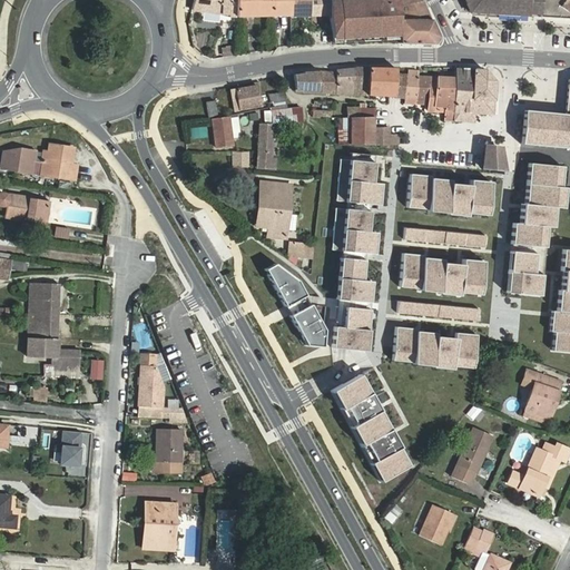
[(236,0),(194,0),(192,9),(222,13),(236,17),(236,0)]
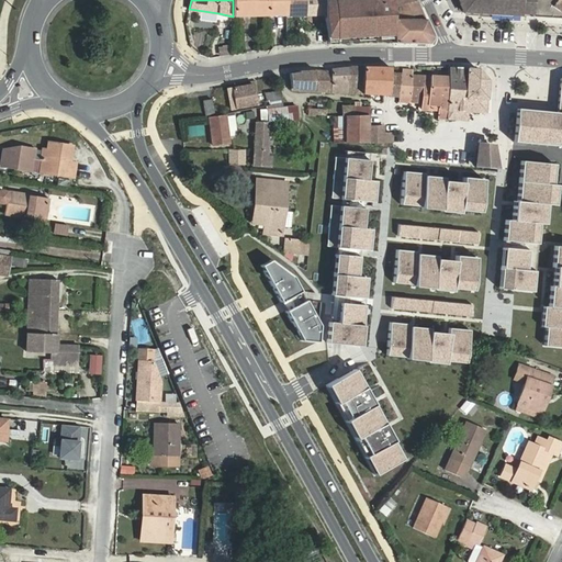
[(233,0),(233,17),(269,15),(268,0),(233,0)]
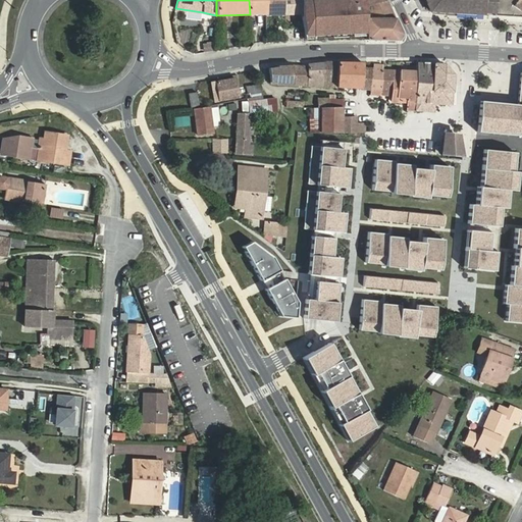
[(249,0),(250,14),(266,14),(266,0),(249,0)]
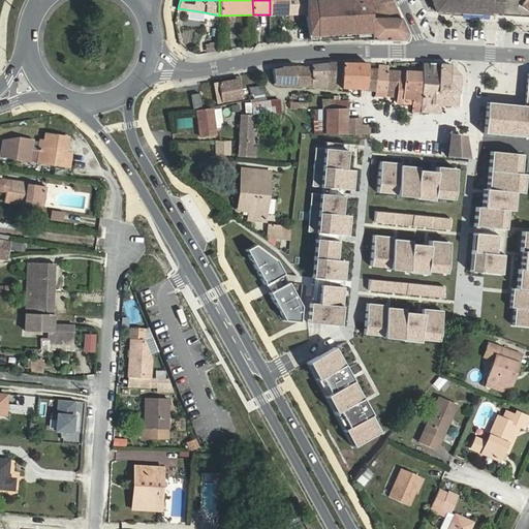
[(270,0),(270,14),(298,14),(305,14),(305,0),(270,0)]
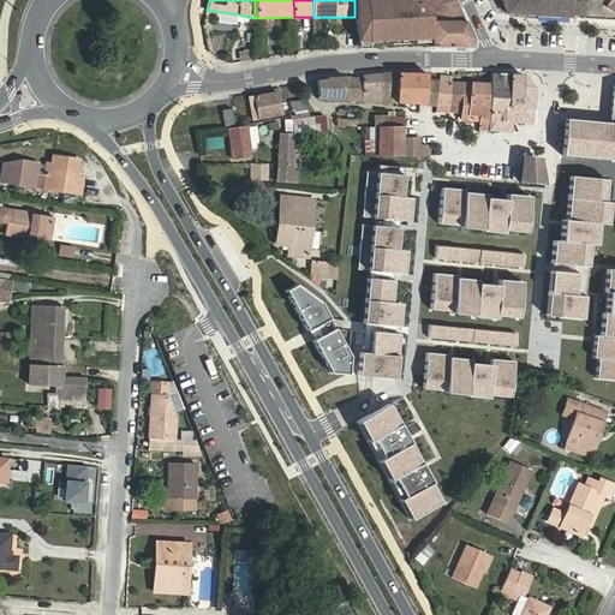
[(354,18),(359,46),(431,42),(430,6),(451,1),(448,0),(357,0),(354,0),(354,17),(354,18)]
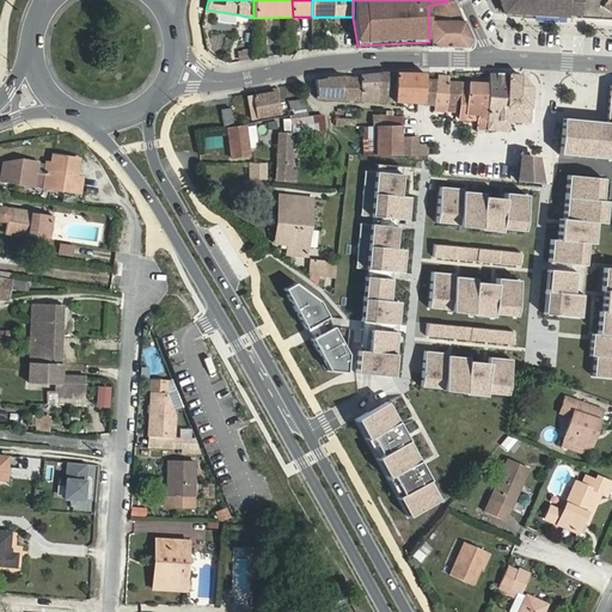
[(467,47),(471,41),(454,0),(448,1),(428,6),(429,42),(429,46),(467,47)]
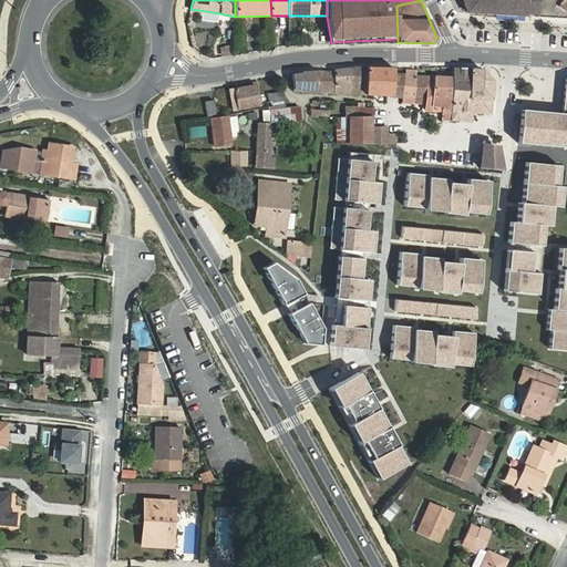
[(462,0),(467,11),(526,17),(526,13),(526,0),(462,0)]
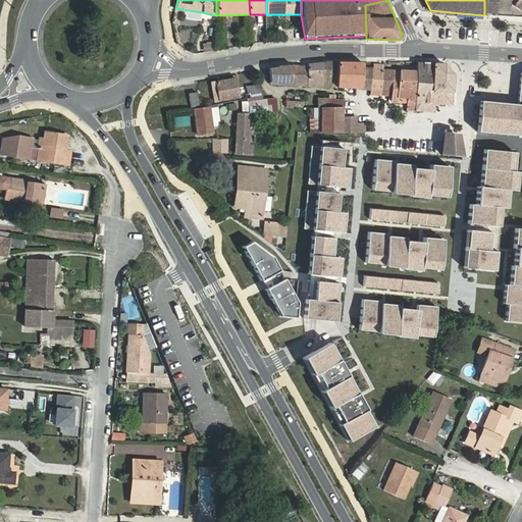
[(496,0),(484,0),(484,12),(494,12),(496,0)]
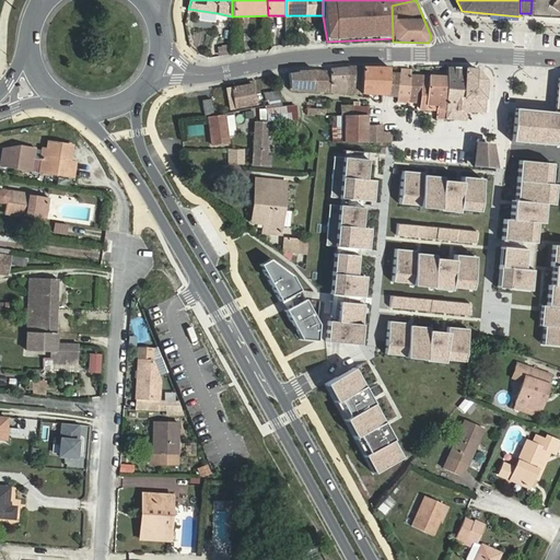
[(532,0),(531,13),(531,16),(559,19),(559,12),(551,7),(556,0),(532,0)]
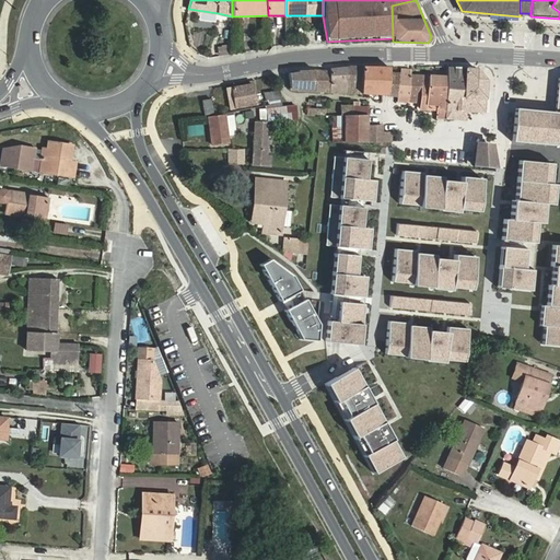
[(218,47),(220,56),(230,54),(228,45),(218,47)]
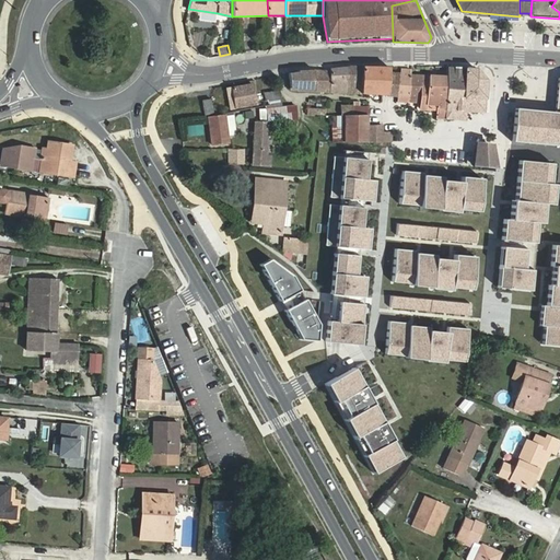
[(330,69),(330,71),(329,91),(348,92),(349,67),(330,69)]
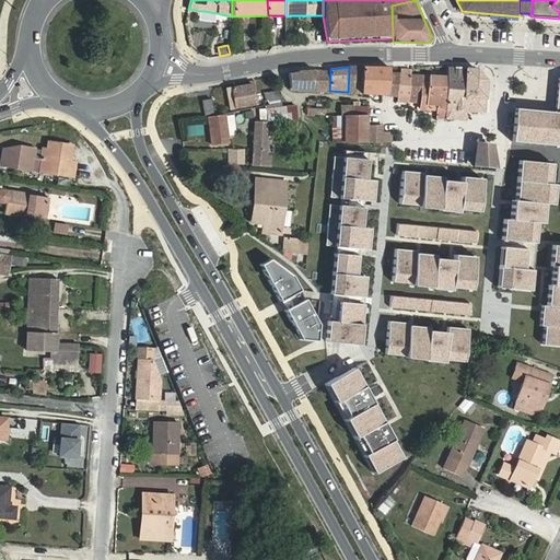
[(349,67),(348,92),(361,93),(362,67),(349,67)]
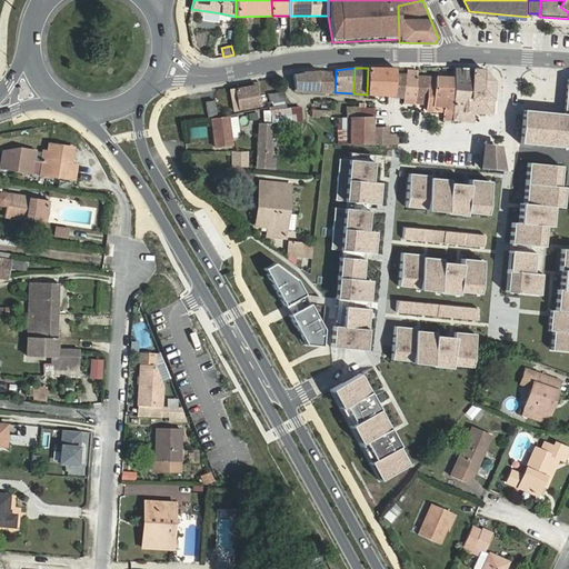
[(367,95),(393,96),(395,75),(395,70),(396,68),(368,68),(367,95)]
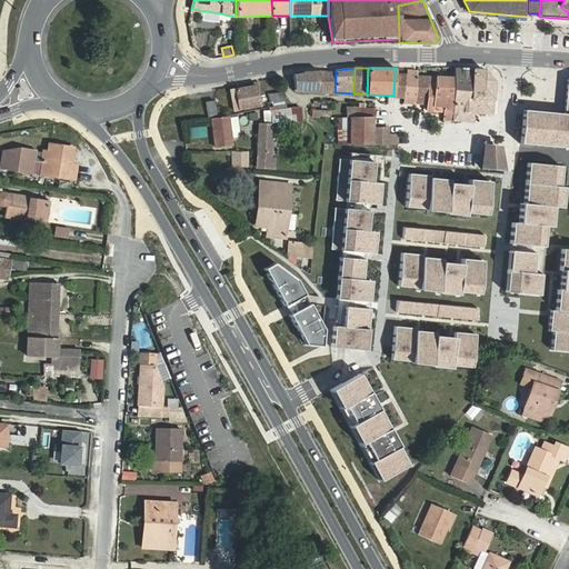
[(455,68),(455,72),(455,78),(452,111),(492,113),(493,81),(483,70),(455,68)]
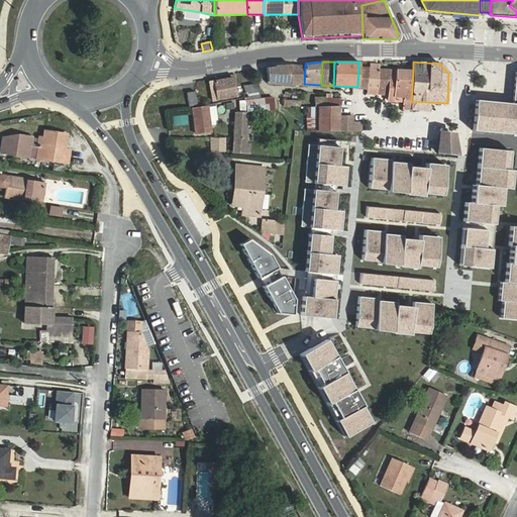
[(368,94),(377,94),(377,89),(379,69),(380,65),(371,64),(370,69),(368,88),(368,94)]
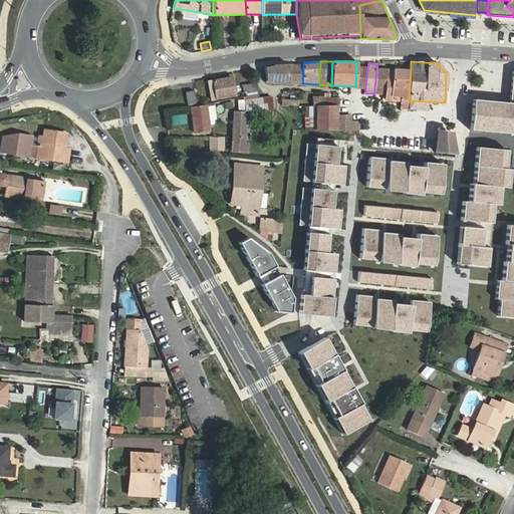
[(273,81),(273,82),(302,83),(303,65),(274,65),(274,66),(265,67),(267,81),(273,81)]
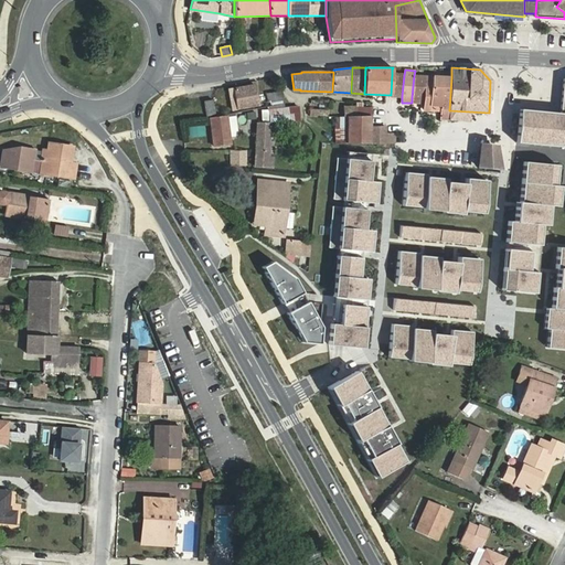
[(391,95),(402,96),(404,75),(392,74),(391,95)]
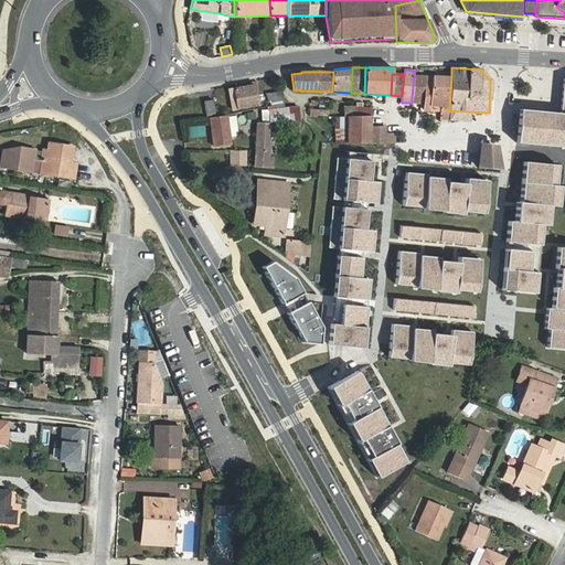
[(412,97),(422,97),(423,88),(426,88),(432,88),(433,76),(414,75),(412,97)]
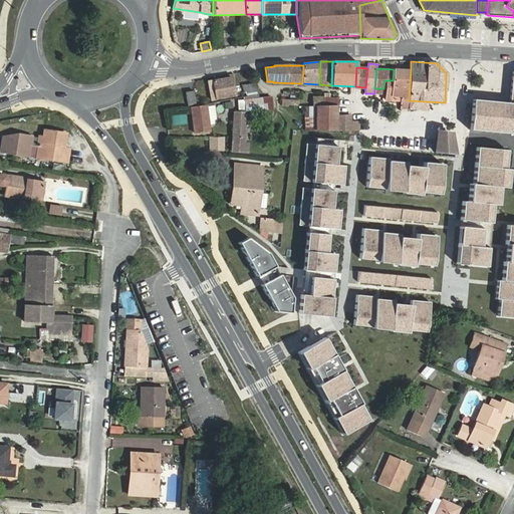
[(409,100),(411,70),(394,69),(393,80),(388,80),(384,80),(383,88),(388,88),(387,100),(399,101),(400,96),(403,96),(402,108),(409,109),(409,100)]
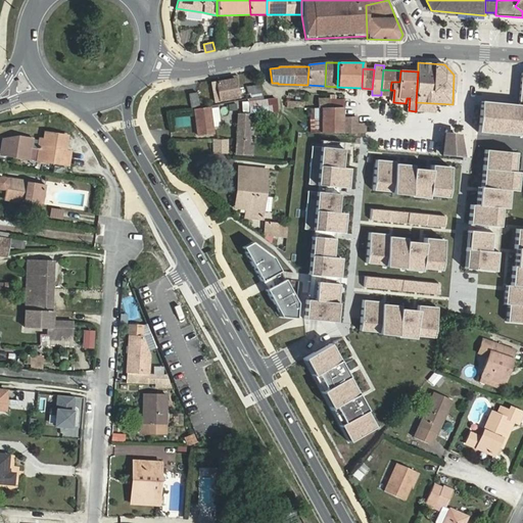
[(522,130),(522,72),(521,73),(518,104),(481,100),(478,126),(522,130)]
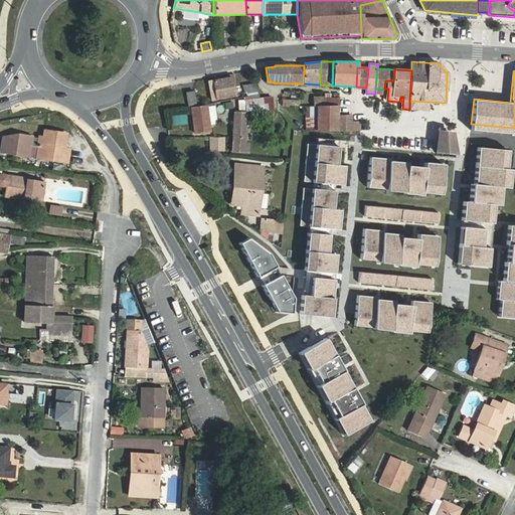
[(232,77),(208,81),(211,100),(235,96),(232,77)]
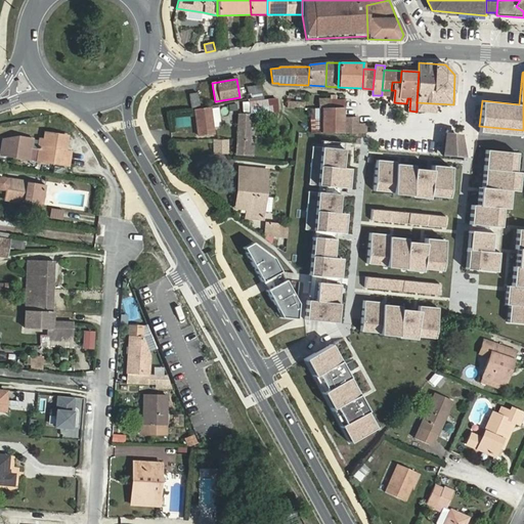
[(263,95),(261,85),(248,87),(249,97),(263,95)]
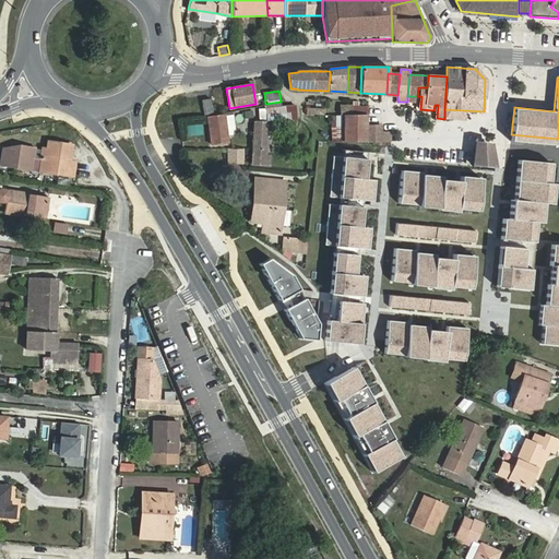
[(214,114),(212,99),(202,100),(205,116),(214,114)]
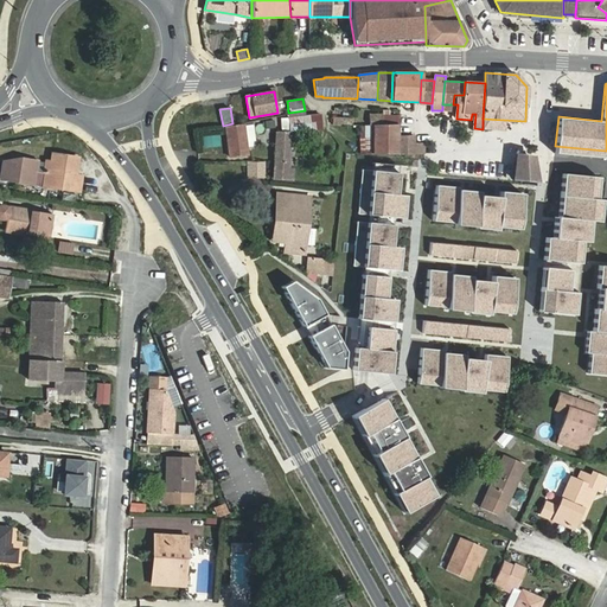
[(400,116),(390,115),(389,110),(384,109),(383,125),(398,123),(400,123),(400,116)]
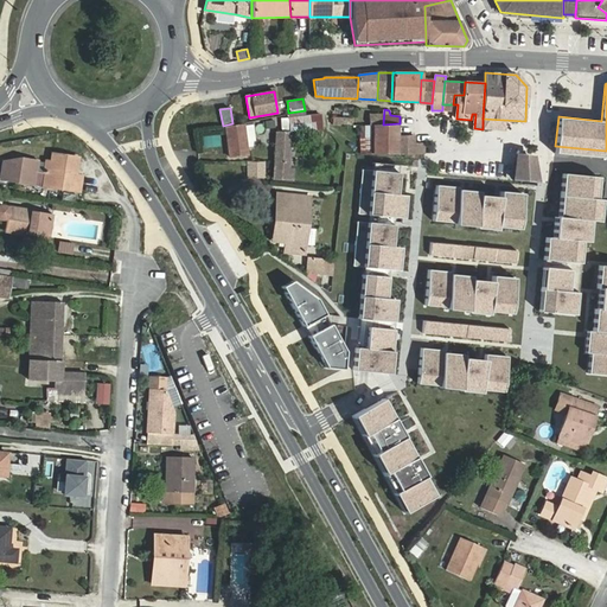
[(369,114),(370,125),(372,125),(381,125),(381,114),(369,114)]
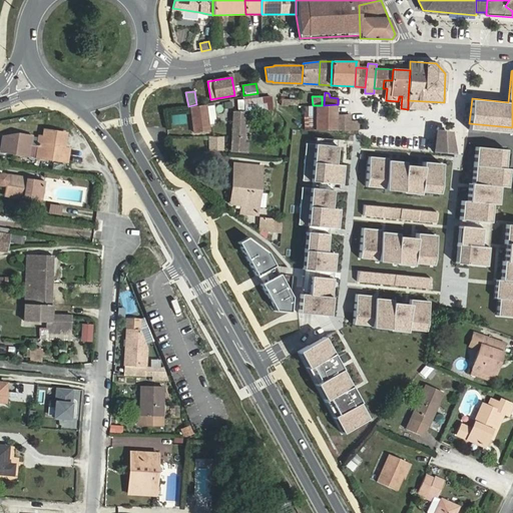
[(273,109),(272,97),(243,100),(244,111),(273,109)]
